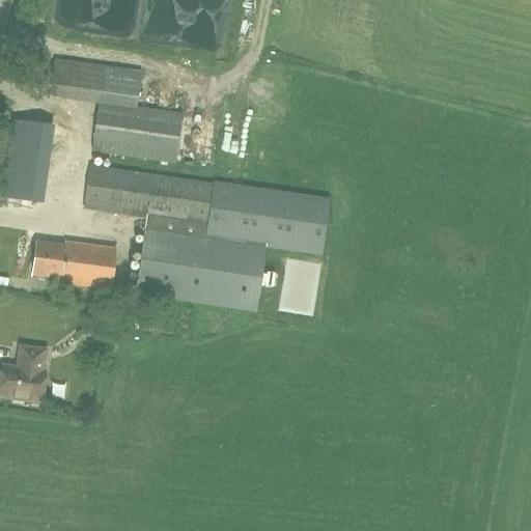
[(142,76),(106,71),(102,95),(138,101),(142,76)]
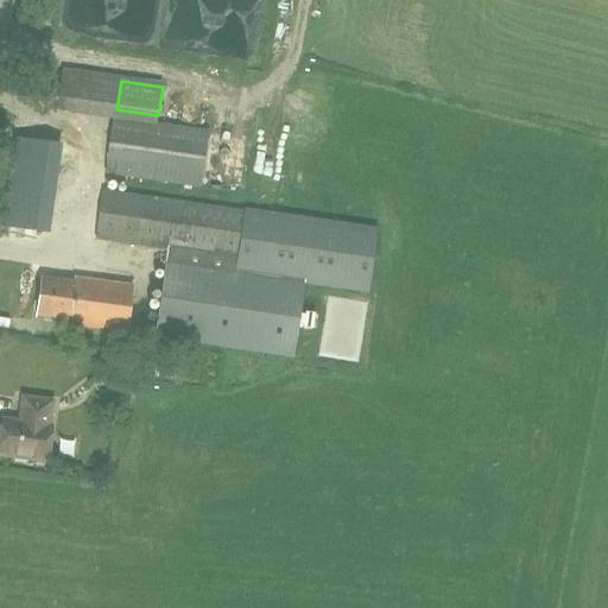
[(202,188),(209,133),(115,120),(107,175),(202,188)]
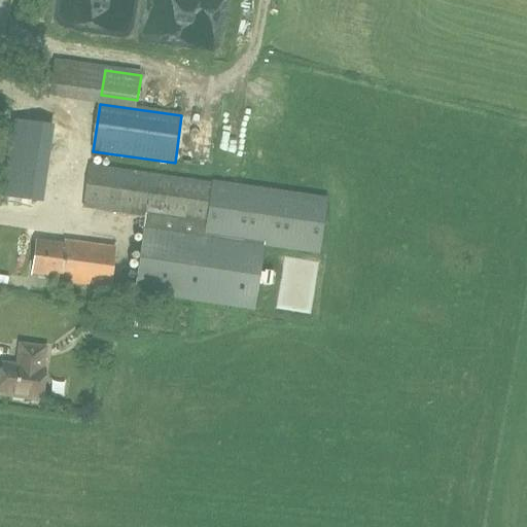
[(214,182),(214,184),(91,167),(84,208),(147,217),(137,293),(255,311),(265,247),(319,254),(327,199),(214,182)]
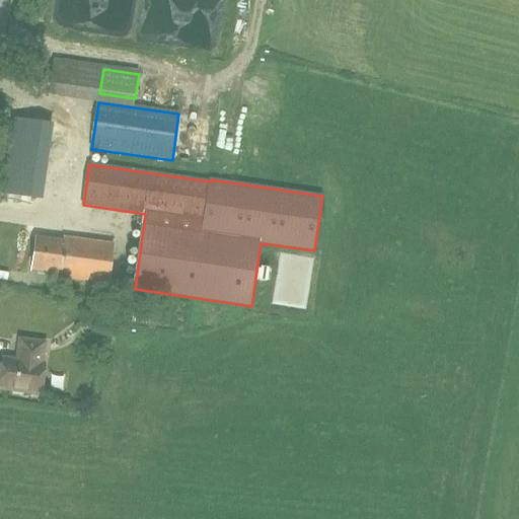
[(108,285),(114,245),(64,238),(64,242),(36,238),(32,271),(60,275),(59,278),(108,285)]
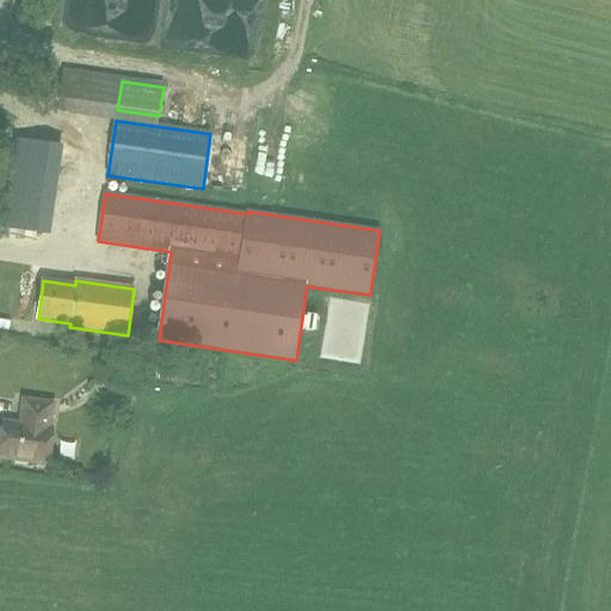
[(50,430),(54,406),(24,401),(22,426),(5,424),(0,456),(0,458),(48,466),(53,430),(50,430)]
